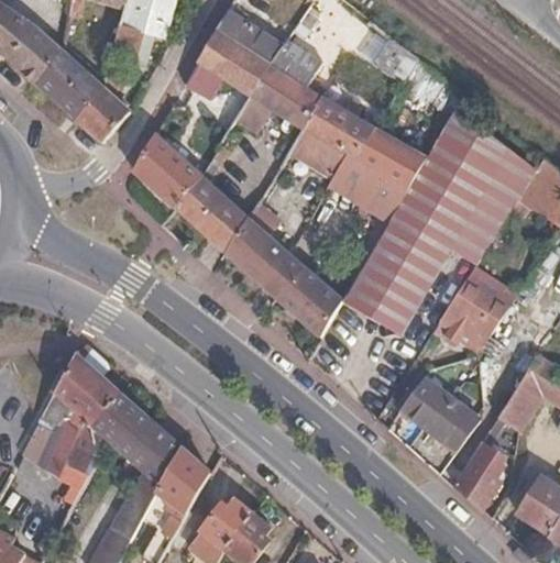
[(76,0),(67,0),(66,14),(73,15),(76,0)]
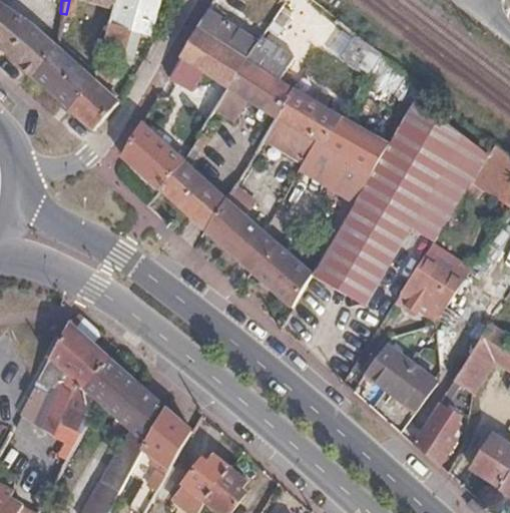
[(131,29),(141,32),(150,35),(159,0),(115,0),(113,7),(109,22),(131,29)]
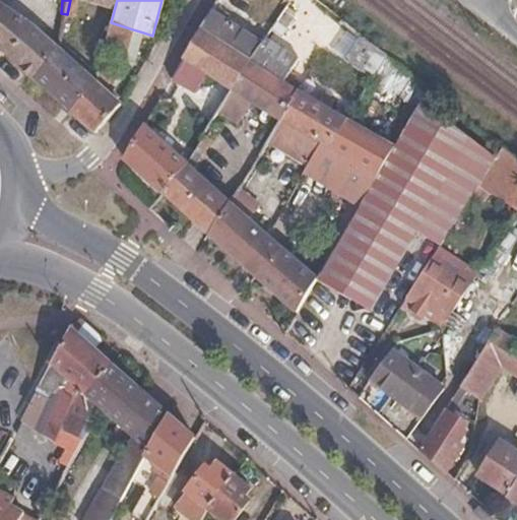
[(55,46),(0,4),(0,50),(29,75),(55,46)]
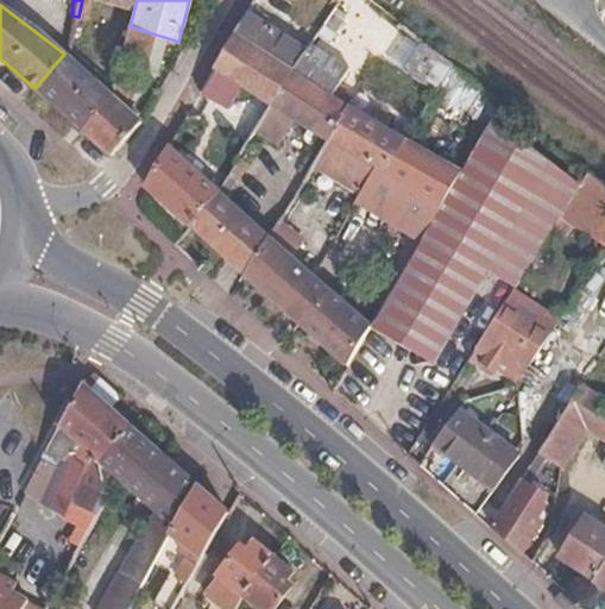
[(233,32),(292,67),(307,48),(245,12),(233,32)]
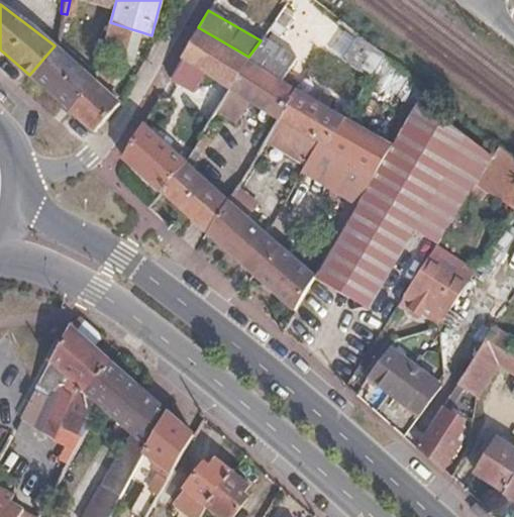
[(132,29),(110,22),(103,46),(125,54),(132,29)]
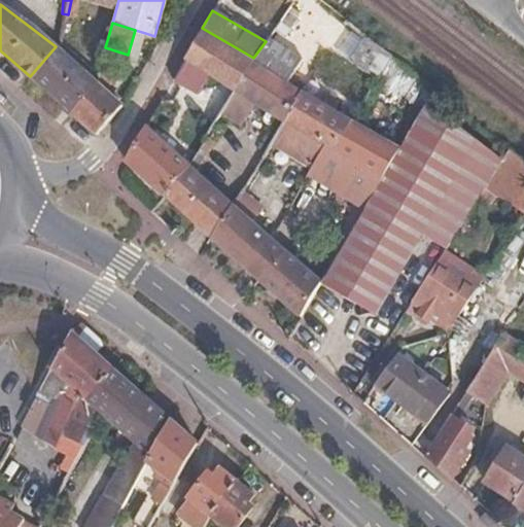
[(234,88),(253,58),(202,28),(172,76),(194,90),(206,71),(234,88)]
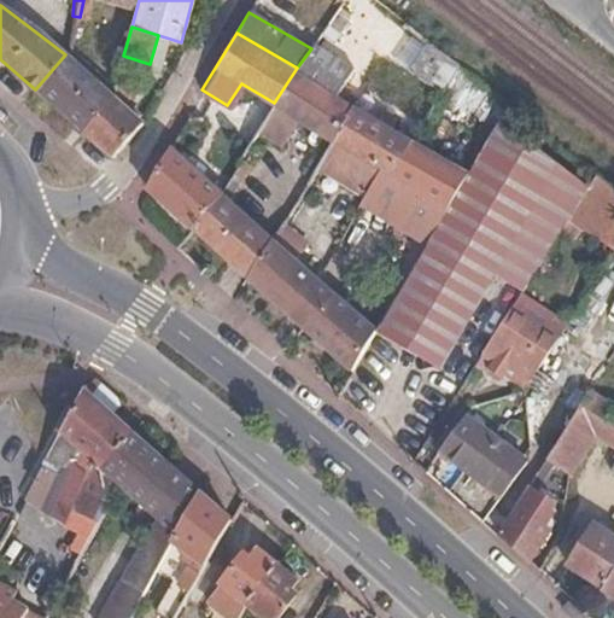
[(163,69),(170,39),(158,35),(150,64),(163,69)]
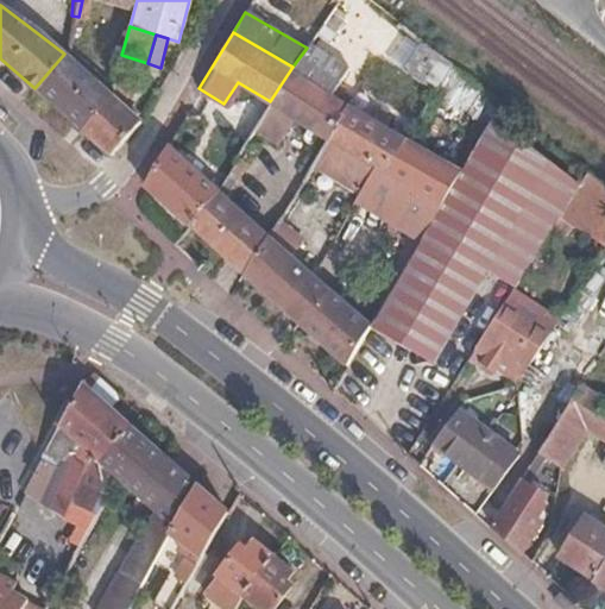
[(445,58),(414,35),(405,48),(436,71),(445,58)]
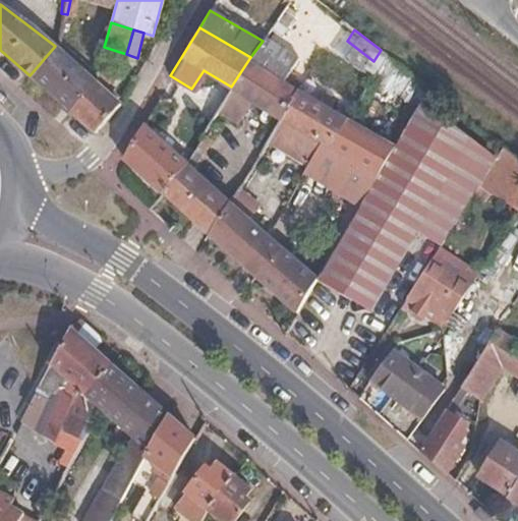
[(69,58),(55,46),(30,75),(69,111),(95,81),(69,58)]
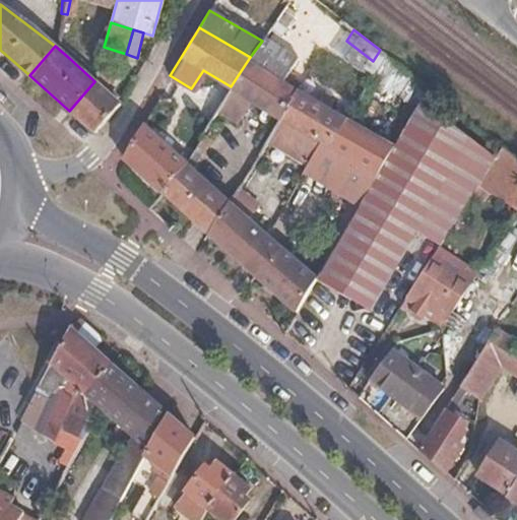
[(98,71),(74,52),(69,58),(94,81),(98,71)]
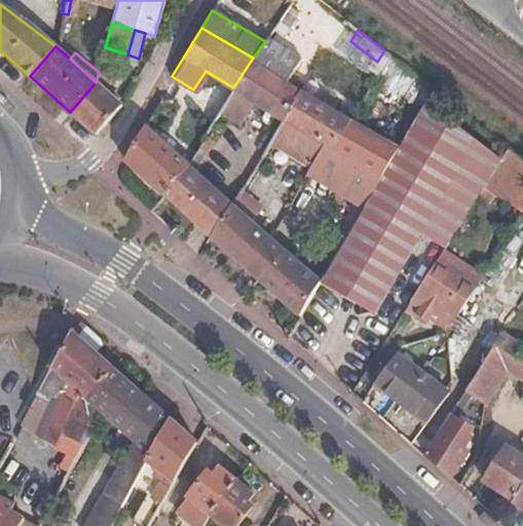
[(284,118),(303,86),(297,83),(253,58),(233,87),(254,101),(284,118)]
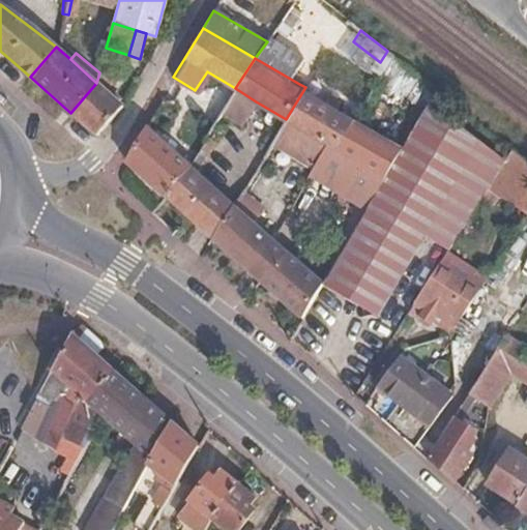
[(121,104),(96,83),(70,113),(95,135),(121,104)]
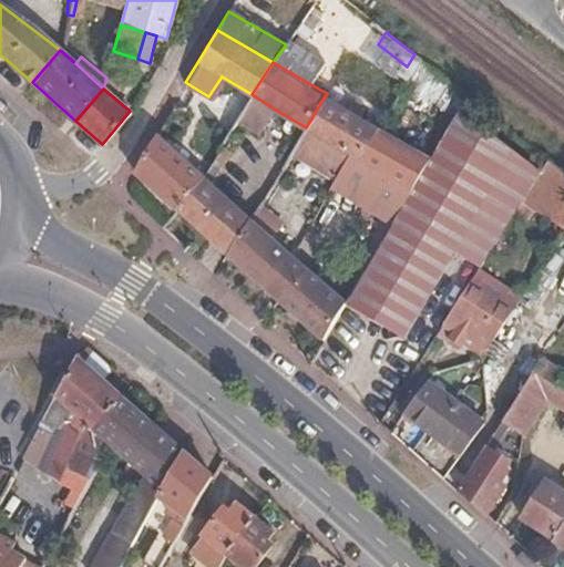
[(351,155),(373,120),(327,93),(306,127),(351,155)]
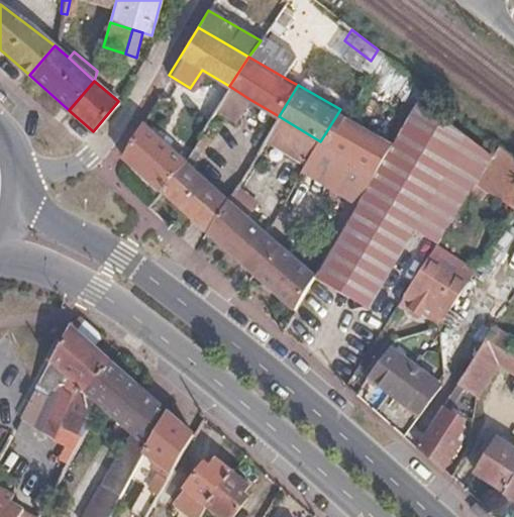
[(236,121),(249,99),(229,86),(215,107),(236,121)]
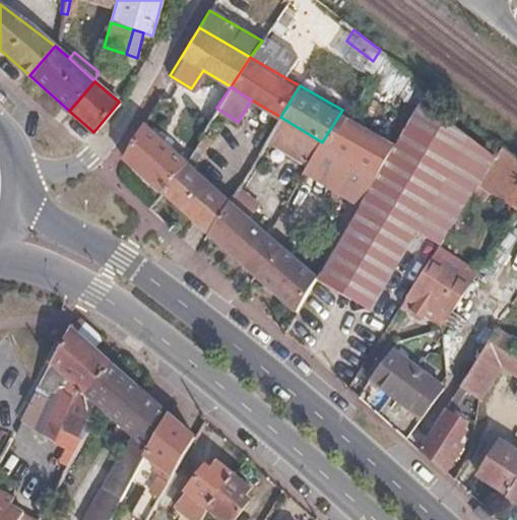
[(490,165),(494,158),(419,99),(410,115),(404,125),(456,154),(413,229),(438,244),(469,195),(490,165)]
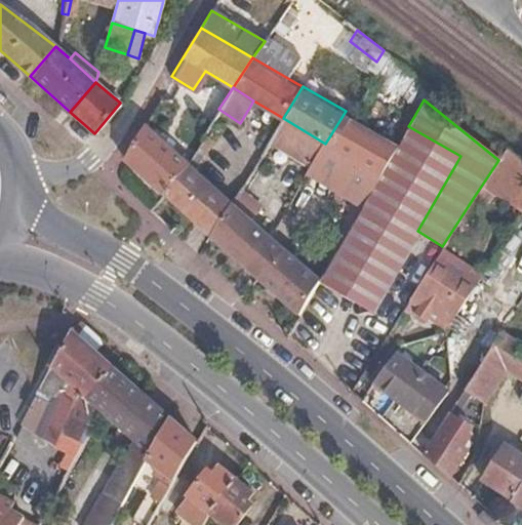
[(325,144),(283,118),(267,145),(273,148),(276,143),(311,164),(308,170),(357,200),(362,204),(399,142),(346,111),(325,144)]
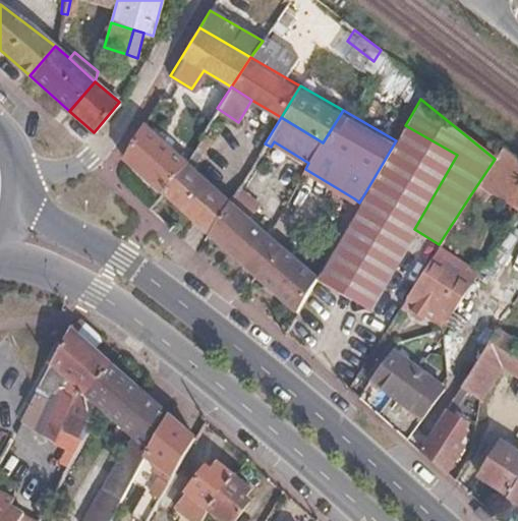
[(120,157),(161,191),(182,159),(141,122),(120,157)]
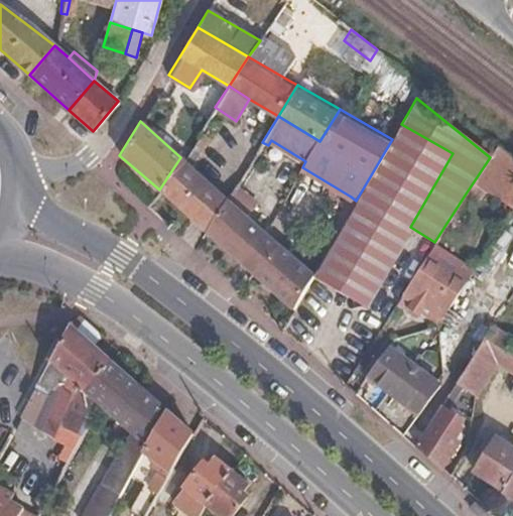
[(322,259),(313,273),(311,276),(364,306),(410,227),(453,153),(401,124),(392,139),(356,201),(322,259)]
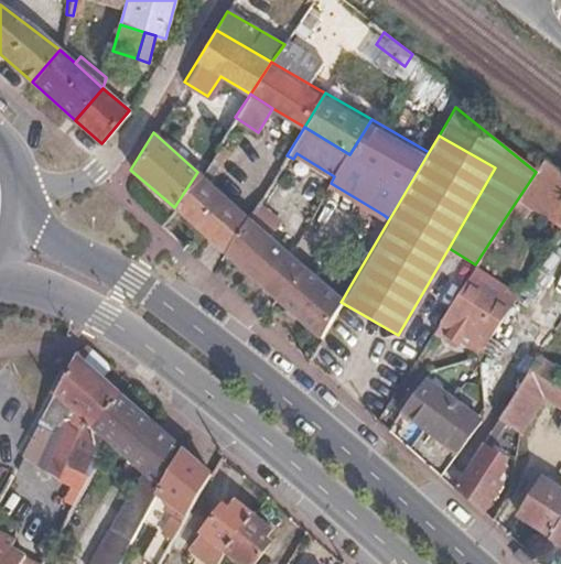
[(197,172),(207,180),(226,148),(217,143),(207,156),(197,172)]
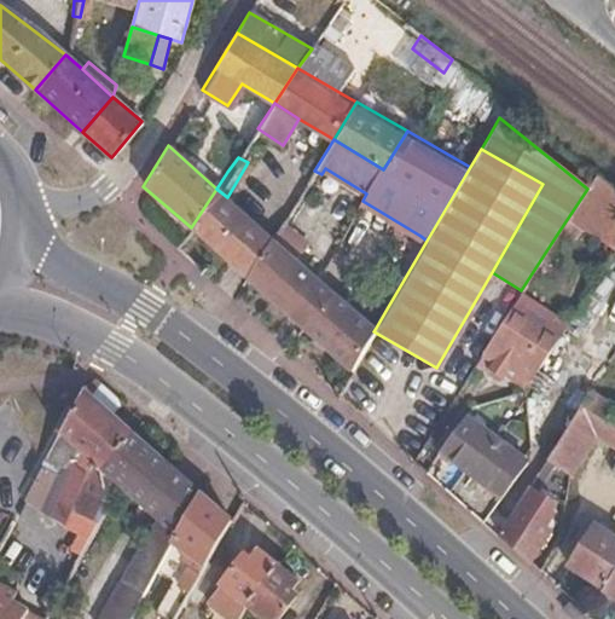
[(587,189),(582,196),(558,232),(570,241),(582,231),(613,250),(614,246),(614,187),(597,174),(587,189)]
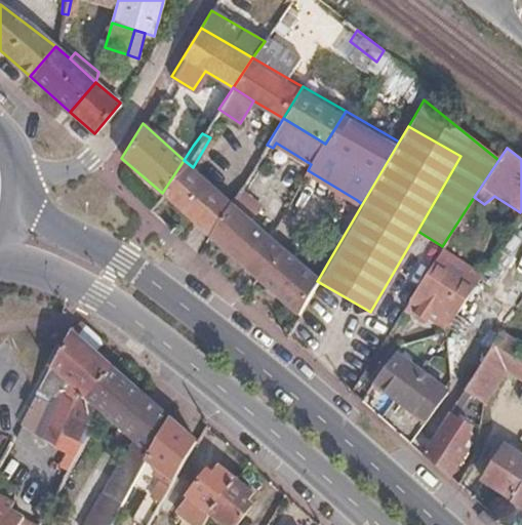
[(184,160),(162,193),(210,237),(232,202),(193,167),(184,160)]
